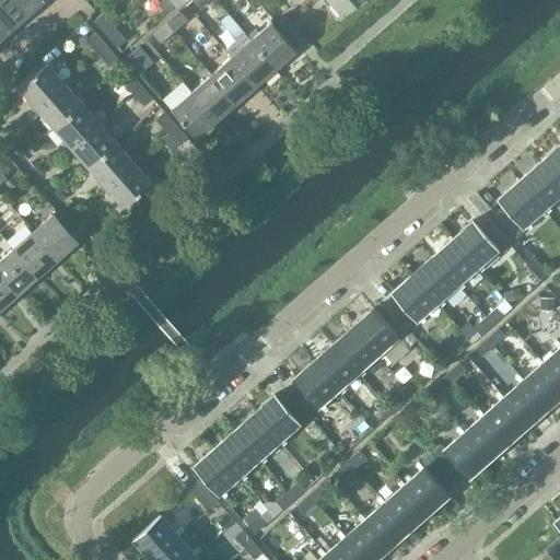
[(14,0),(0,0),(0,39),(28,15),(14,0)]
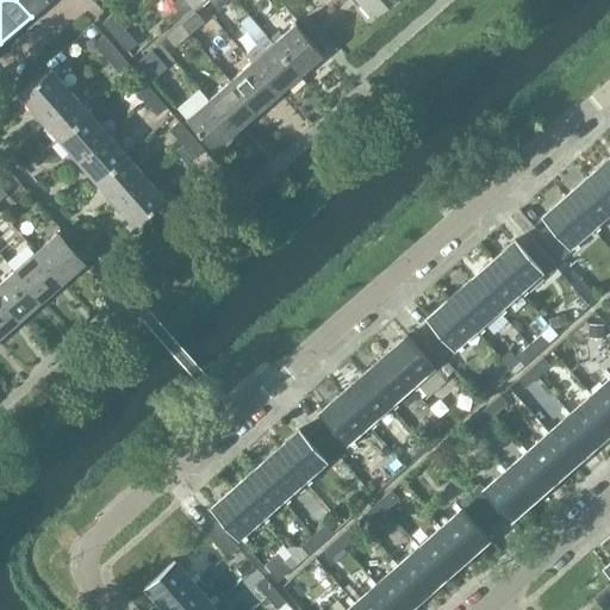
[(16,0),(31,17),(49,0),(16,0)]
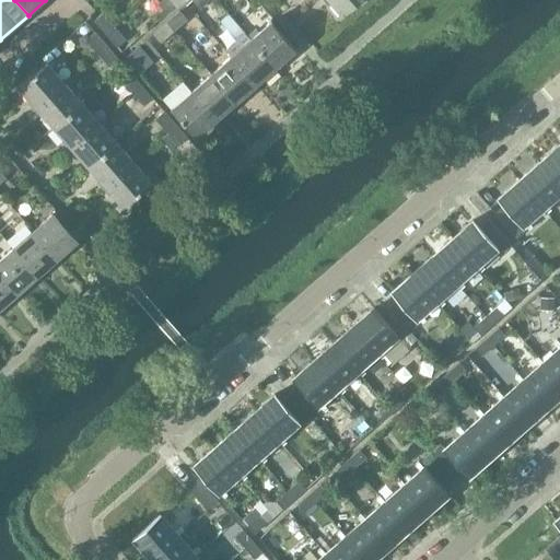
[(162,0),(159,3),(167,13),(177,4),(182,0),(162,0)]
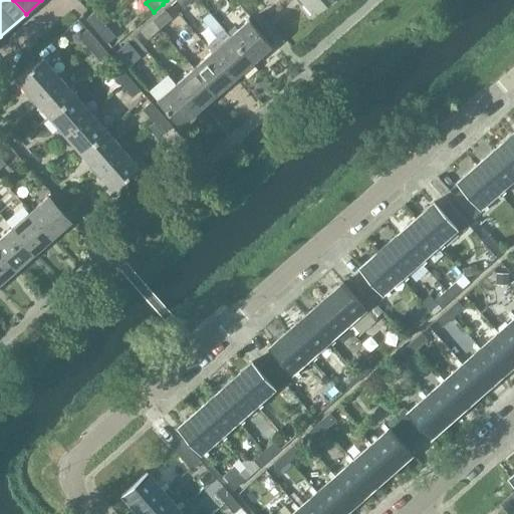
[(193,0),(176,0),(177,0),(184,8),(193,0)]
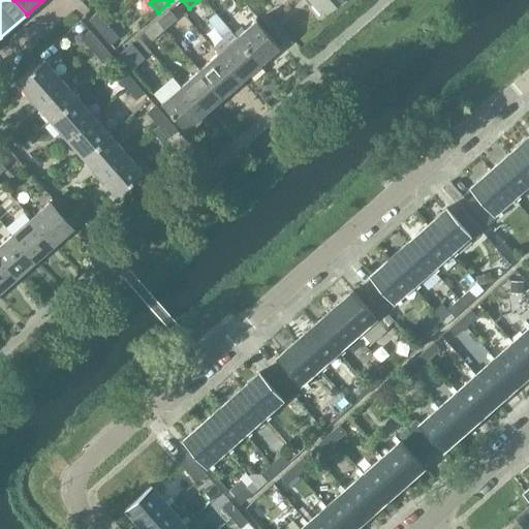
[(309,0),(322,14),(339,0),(309,0)]
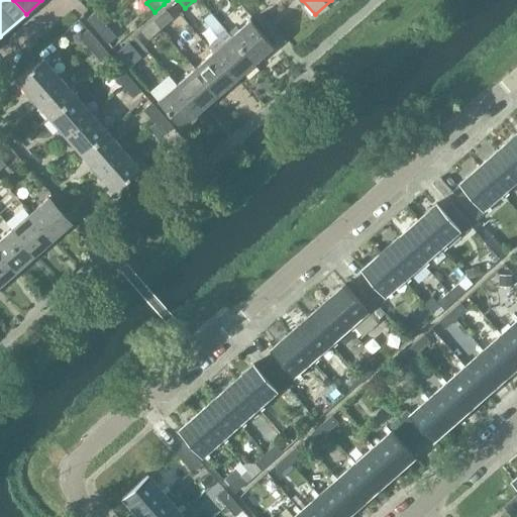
[(166,10),(153,21),(161,29),(173,19),(166,10)]
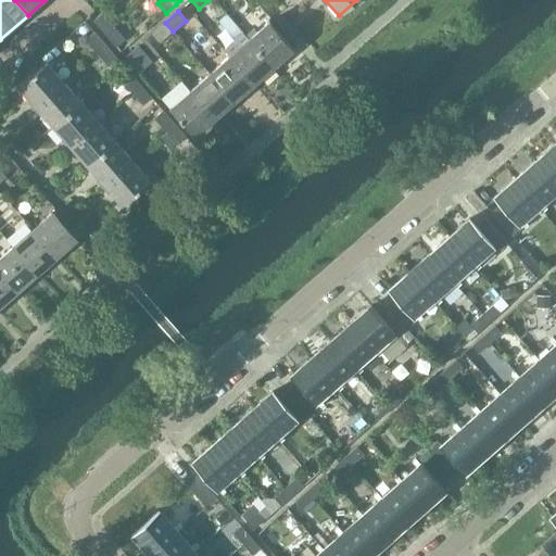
[(93,22),(103,33),(112,25),(102,13),(93,22)]
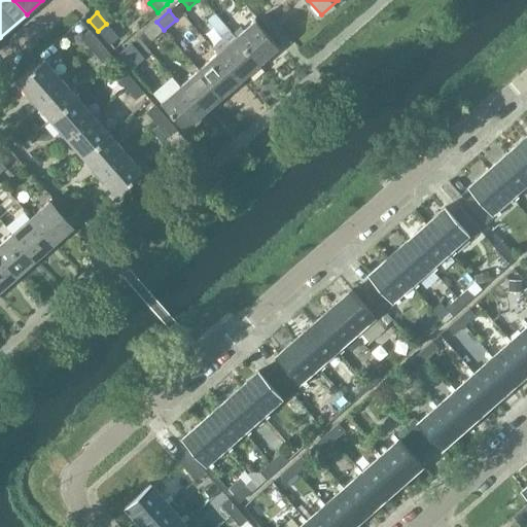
[(214,13),(207,21),(214,29),(222,23),(214,13)]
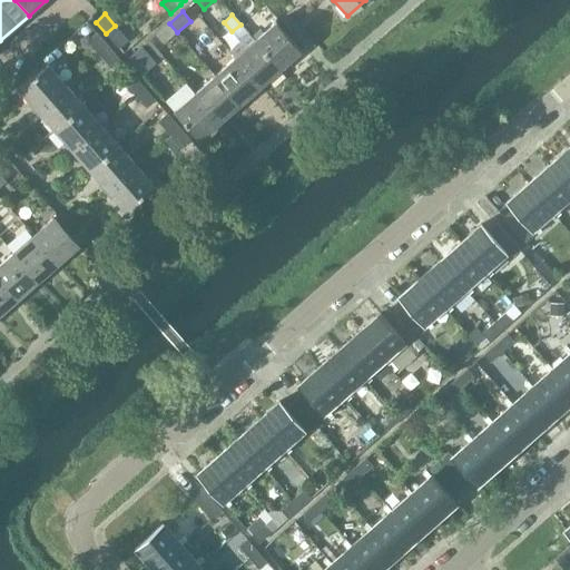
[(276,22),(255,41),(279,69),(301,51),(276,22)]
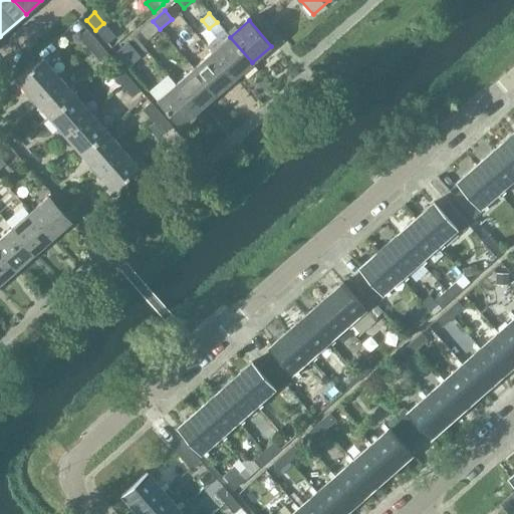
[(160,29),(153,21),(141,31),(148,40),(160,29)]
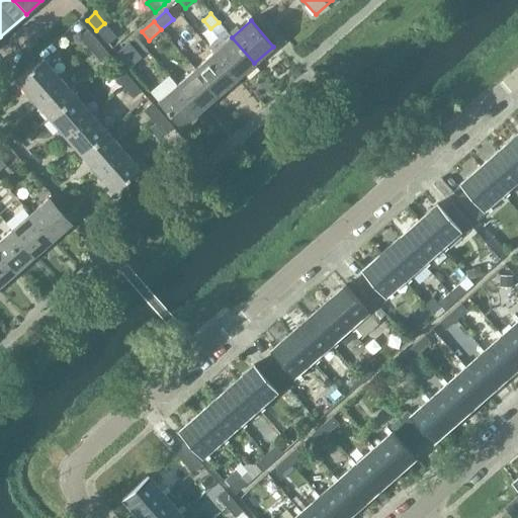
[(104,23),(96,30),(108,45),(116,37),(104,23)]
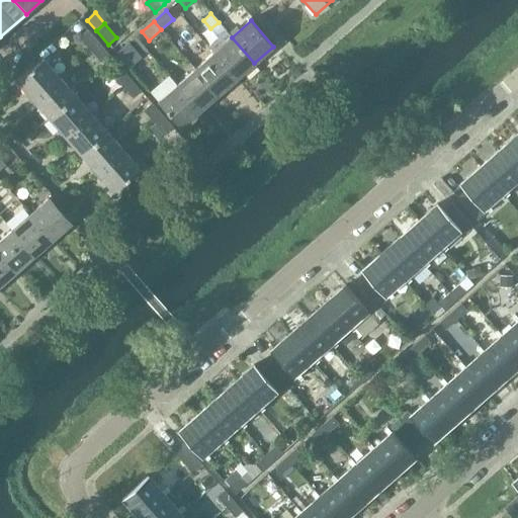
[(80,37),(90,50),(99,42),(88,30),(80,37)]
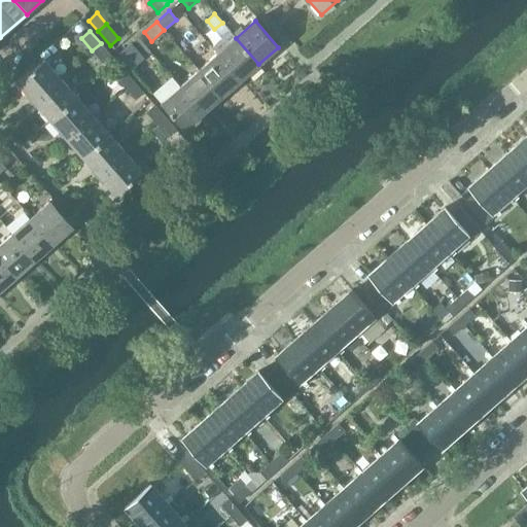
[(236,38),(217,54),(240,80),(258,64),(236,38)]
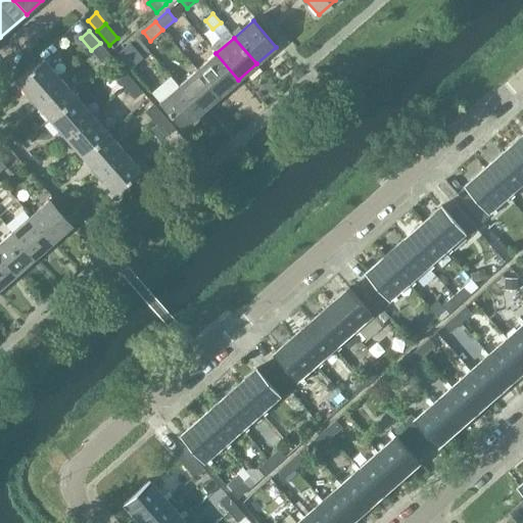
[(100,43),(91,50),(102,62),(110,55),(100,43)]
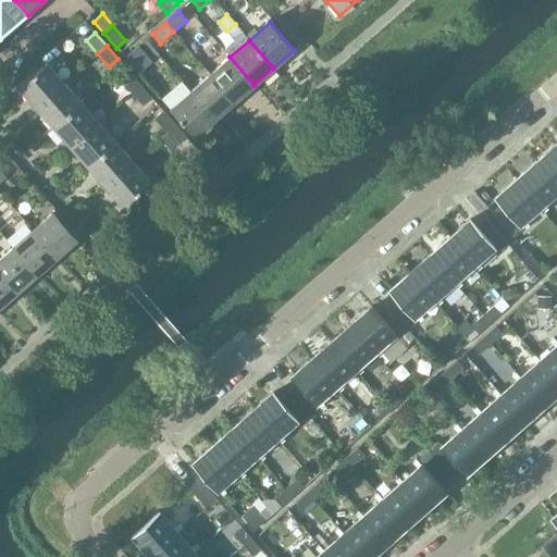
[(138,46),(125,58),(131,63),(133,66),(139,74),(152,62),(147,56),(138,46)]
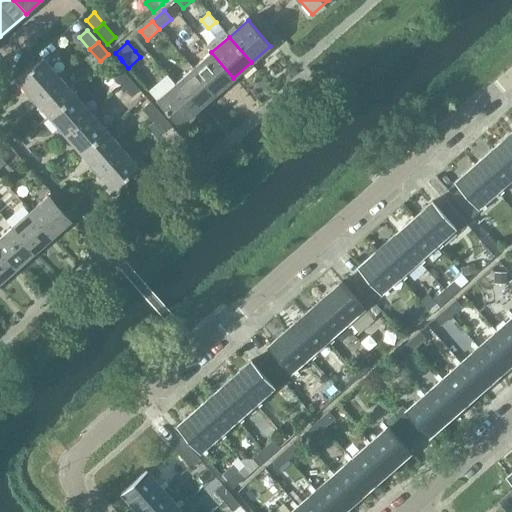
[(211,52),(193,68),(215,94),(233,78),(211,52)]
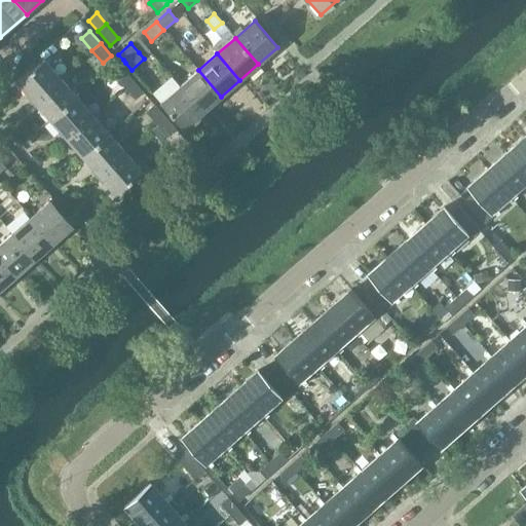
[(17,82),(34,102),(61,78),(44,59),(17,82)]
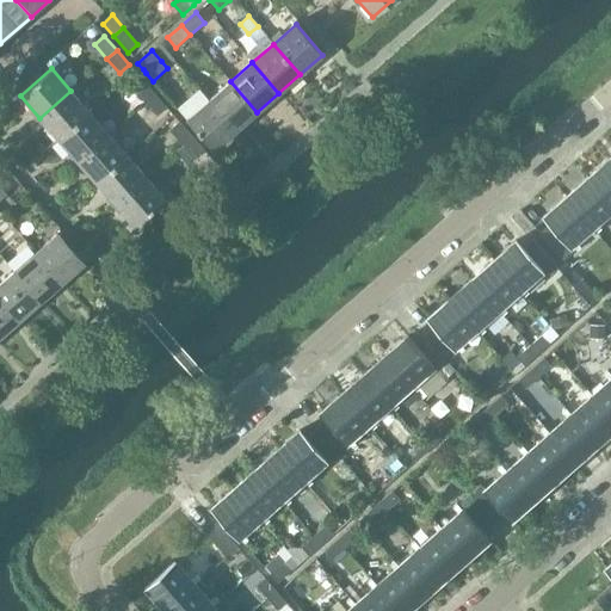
[(131,87),(144,102),(154,93),(142,79),(131,87)]
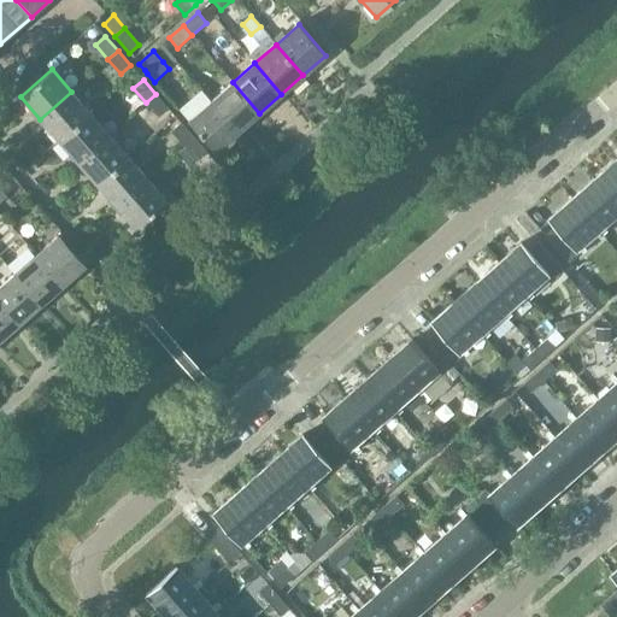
[(233,82),(211,101),(238,133),(259,113),(233,82)]
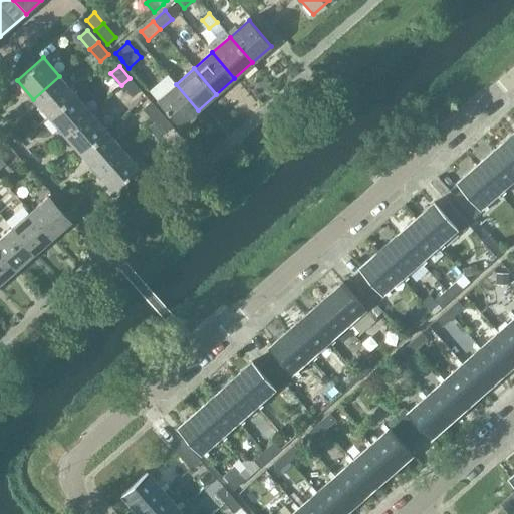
[(33,99),(49,117),(75,94),(59,76),(33,99)]
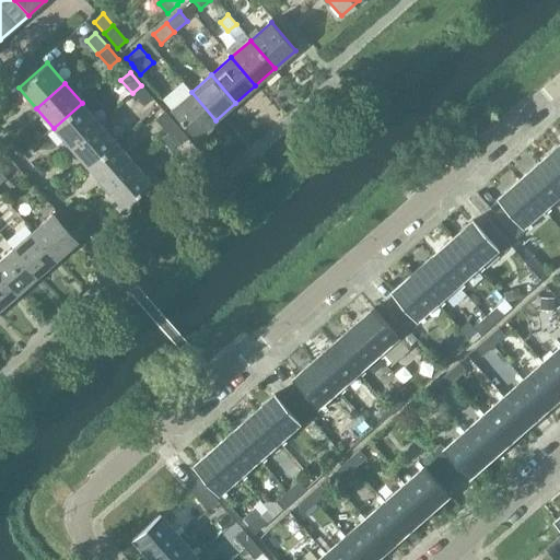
[(141,85),(132,93),(143,107),(153,98),(141,85)]
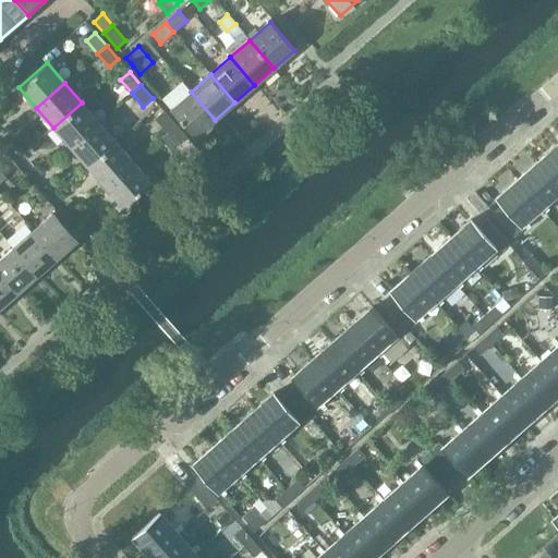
[(215,120),(191,92),(170,109),(195,137),(215,120)]
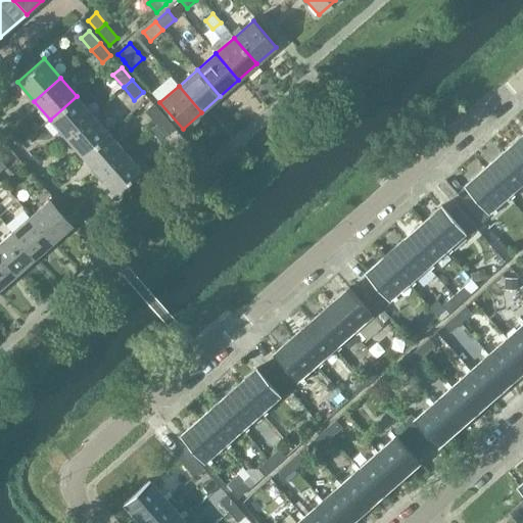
[(50,120),(66,138),(92,114),(77,96),(50,120)]
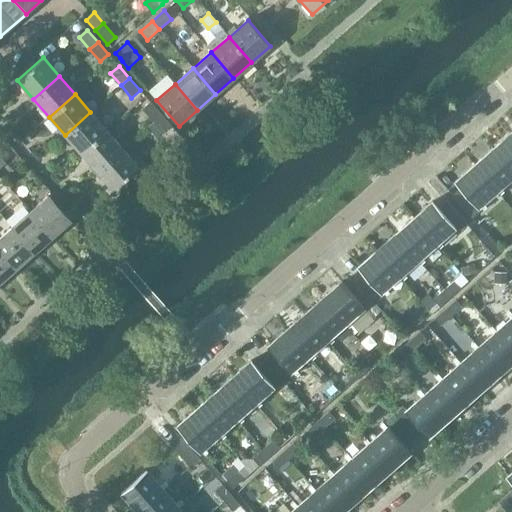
[(142,109),(152,122),(161,114),(150,102),(142,109)]
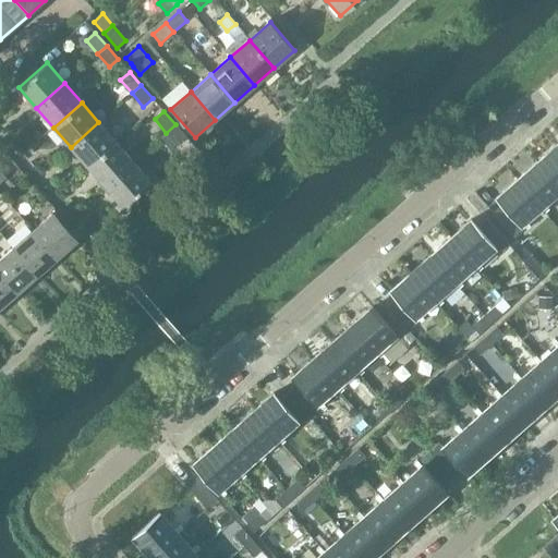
[(71,147),(88,167),(116,142),(98,122),(71,147)]
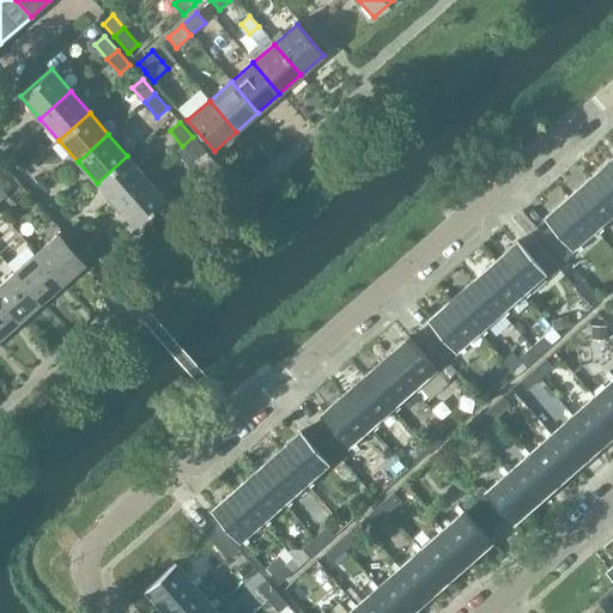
[(193,137),(182,146),(195,161),(205,152),(193,137)]
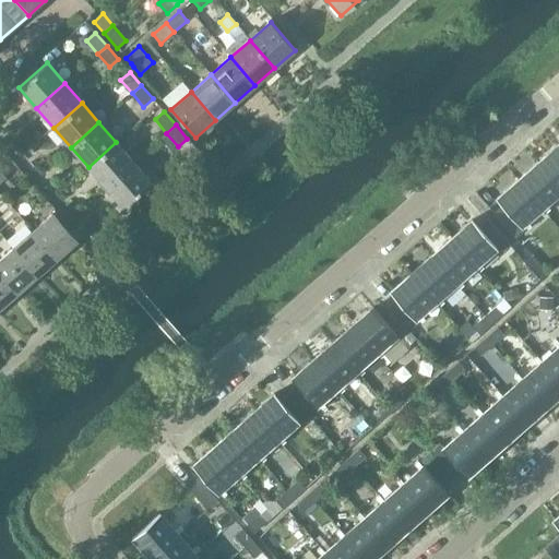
[(88,167),(105,187),(133,162),(116,142),(88,167)]
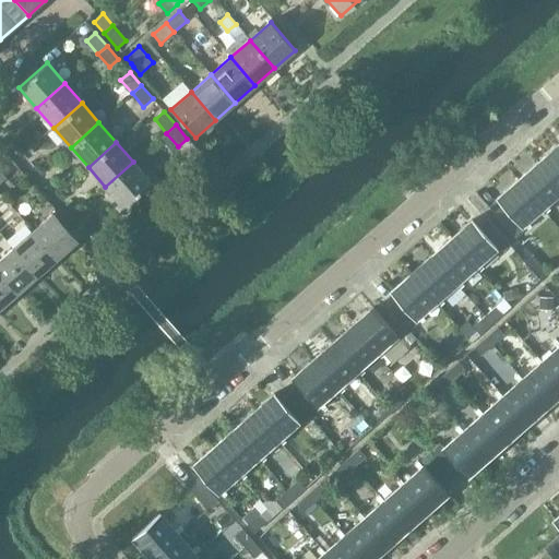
[(558,149),(539,165),(558,188),(558,149)]
